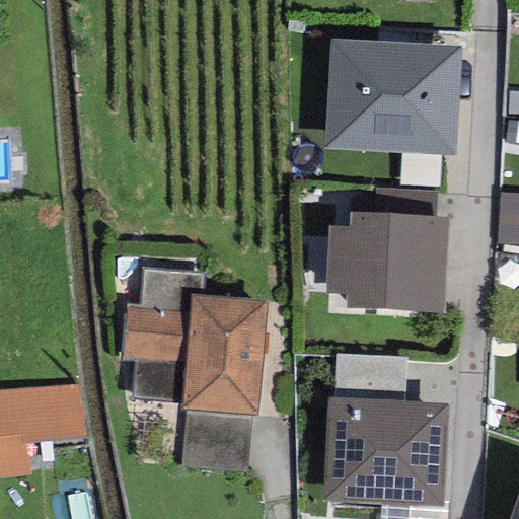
[(330,41),(323,149),(454,157),(459,48),(330,41)]
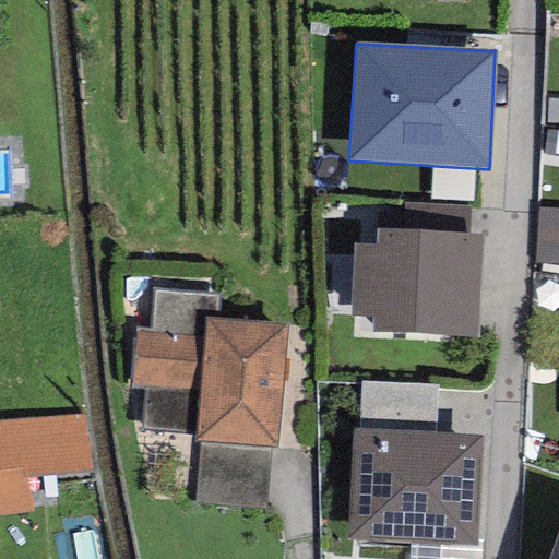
[(373,317),(372,332),(476,337),(483,235),(377,229),(376,246),(373,317)]
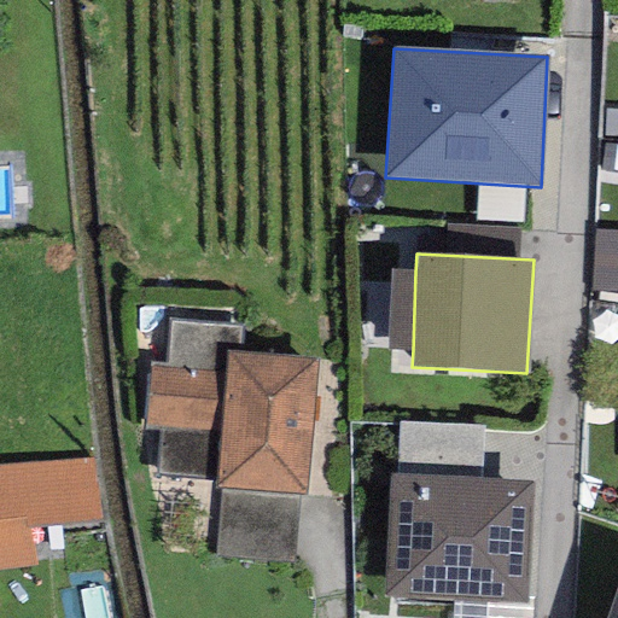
[(388,350),(413,350),(415,272),(390,270),(388,350)]
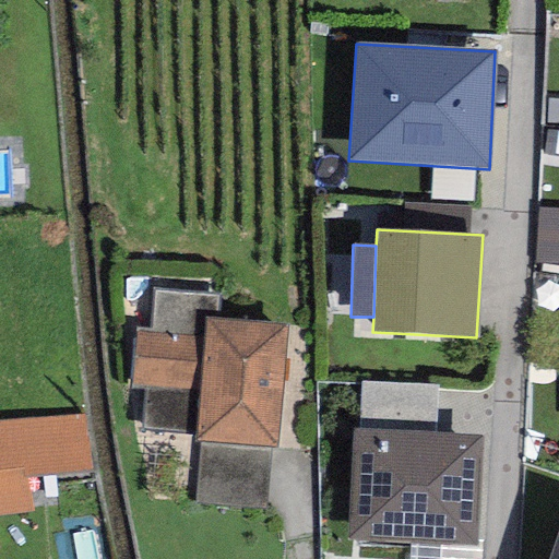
[(145,389),(142,431),(195,436),(195,441),(200,441),(270,447),(274,447),(283,329),(214,323),(216,298),(157,294),(155,334),(137,333),(132,388),(145,389)]
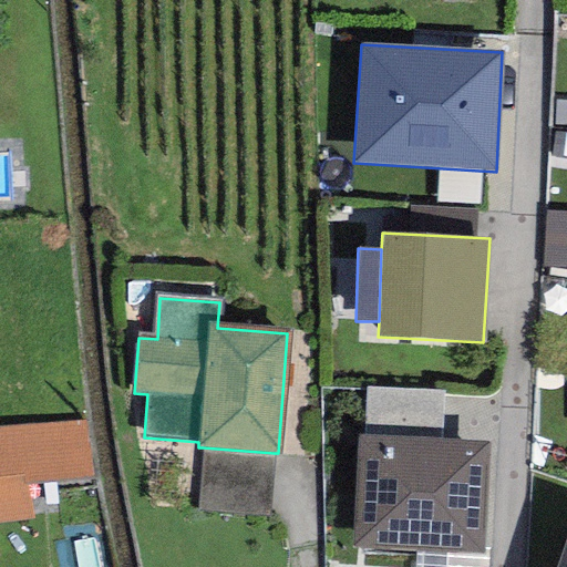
[(366,436),(440,440),(443,391),(367,389),(366,436)]
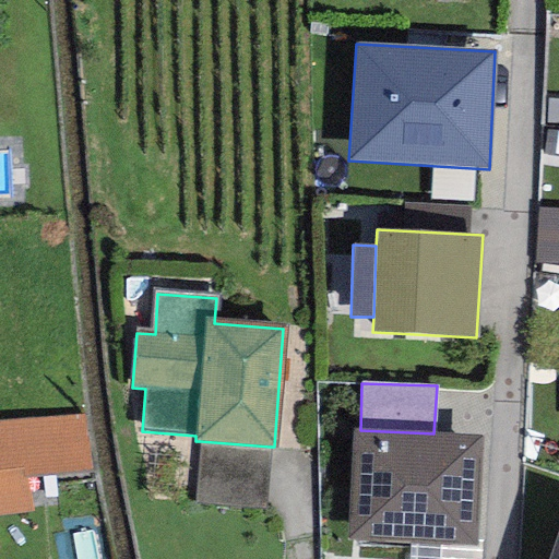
[(88,413),(0,420),(0,518),(40,511),(32,480),(97,476),(88,413)]
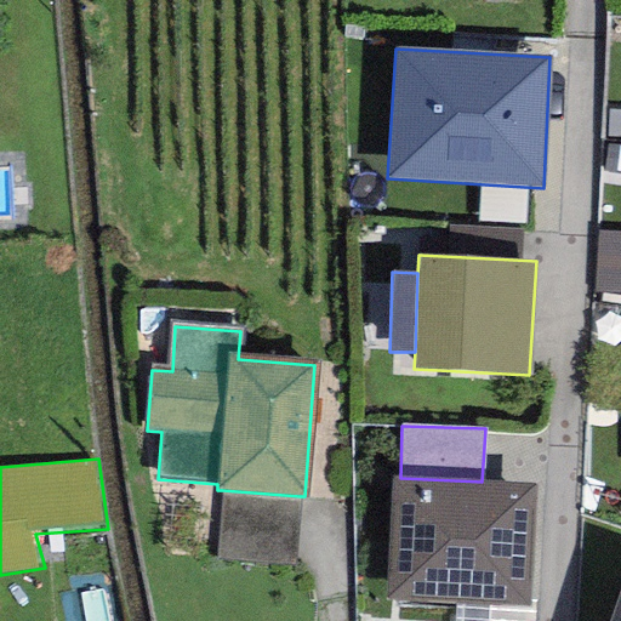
[(400,478),(391,478),(386,598),(529,604),(534,484),(482,482),(400,478)]
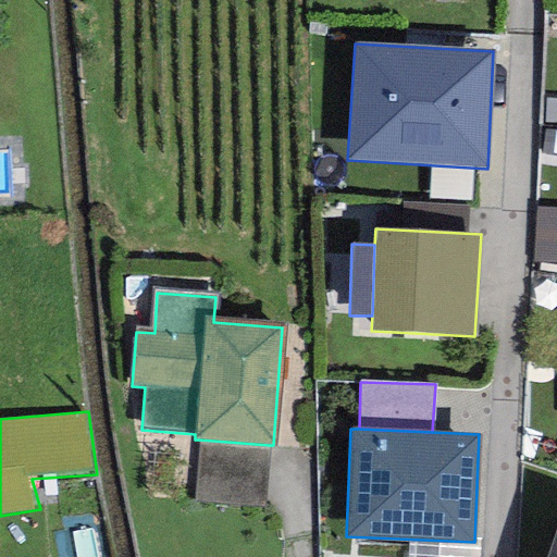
[(265,507),(269,445),(199,440),(195,500),(265,507)]
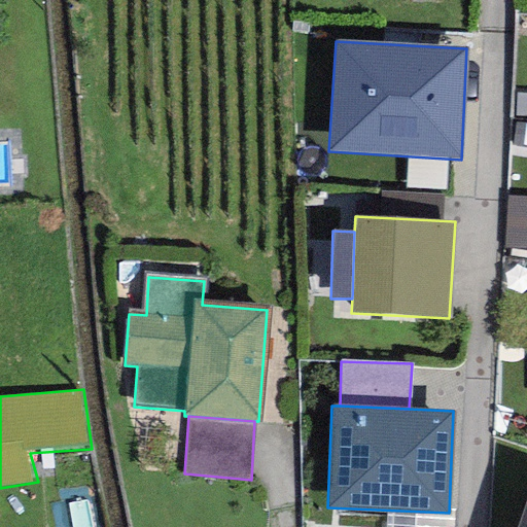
[(526,526),(526,496),(516,526),(526,526)]
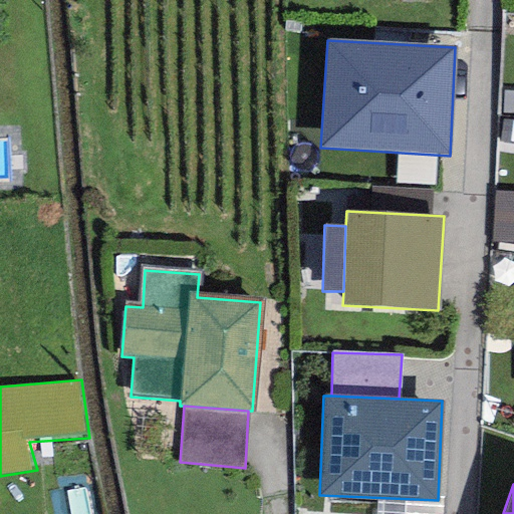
All buildings are outlined.
